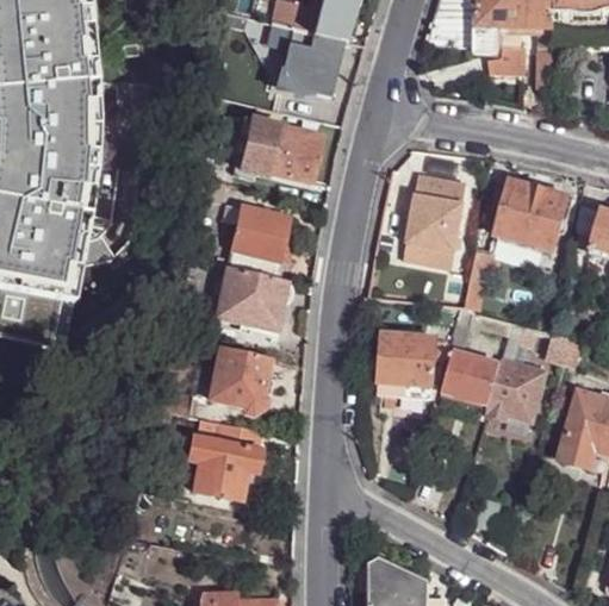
[(0,0),(0,272),(29,279),(43,207),(49,149),(50,102),(47,45),(42,0),(0,0)]
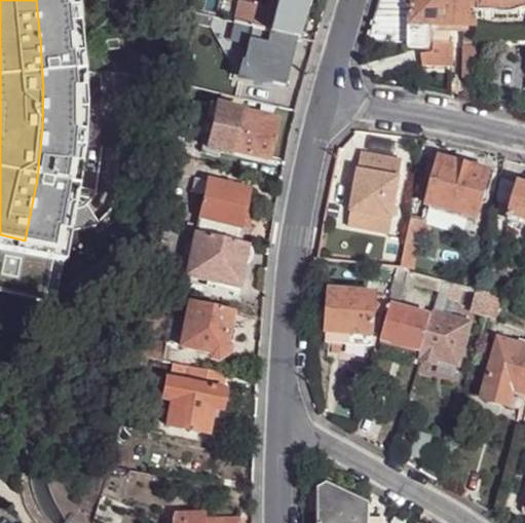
[(227,0),(224,16),(234,20),(237,2),(227,0)]
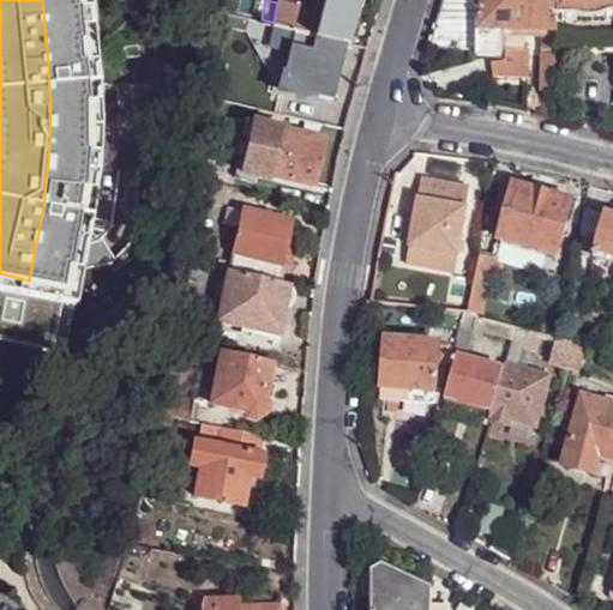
[(274,23),(292,26),(278,80),(277,84),(330,96),(344,40),(310,31),(317,6),(294,0),(278,0),(277,2),(274,23)]
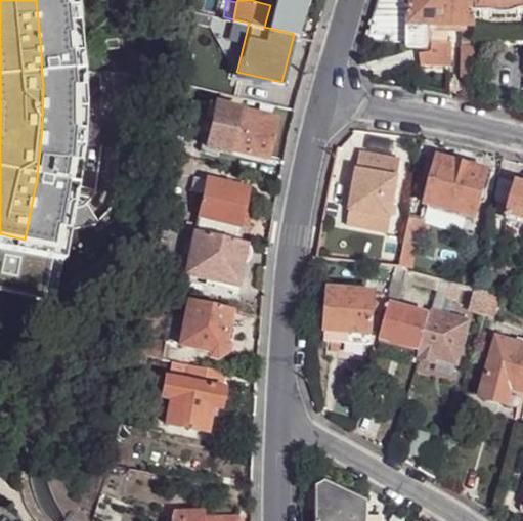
[(271,0),(270,5),(264,27),(294,34),(297,35),(306,0),(271,0)]
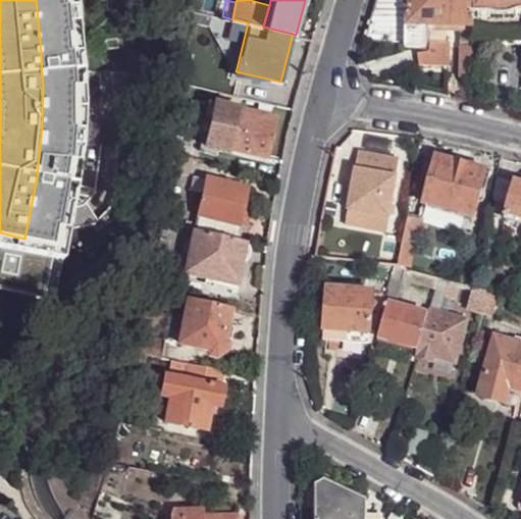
[(374,0),(362,42),(393,42),(393,22),(405,22),(404,19),(404,0),(374,0)]
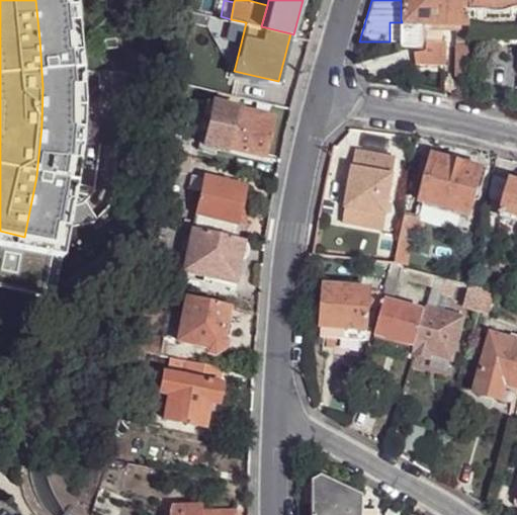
[(466,9),(466,0),(401,0),(401,19),(402,22),(401,40),(401,45),(411,45),(419,45),(419,24),(467,24),(466,9)]
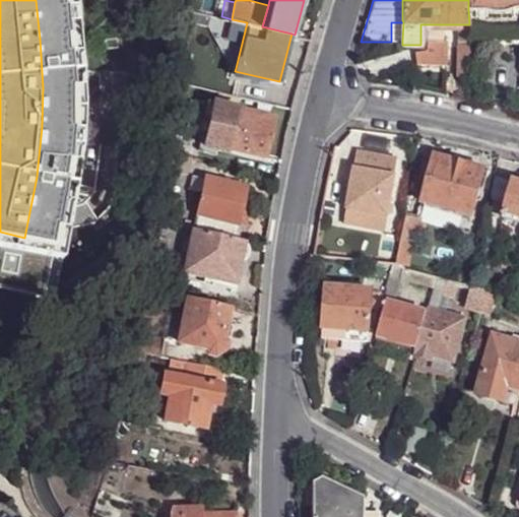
[(468,0),(468,9),(518,7),(518,0),(468,0)]
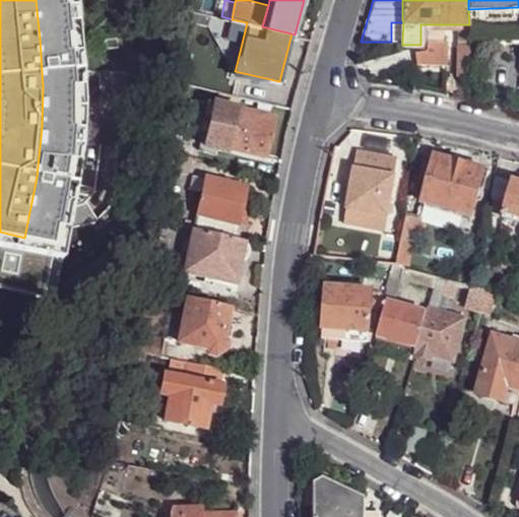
[(518,7),(468,9),(469,24),(469,39),(518,41),(518,7)]
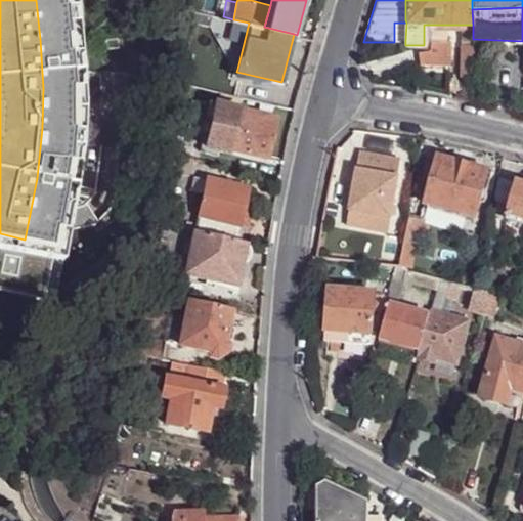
[(223,16),(210,14),(208,24),(226,67),(237,69),(249,23),(233,19),(223,16)]
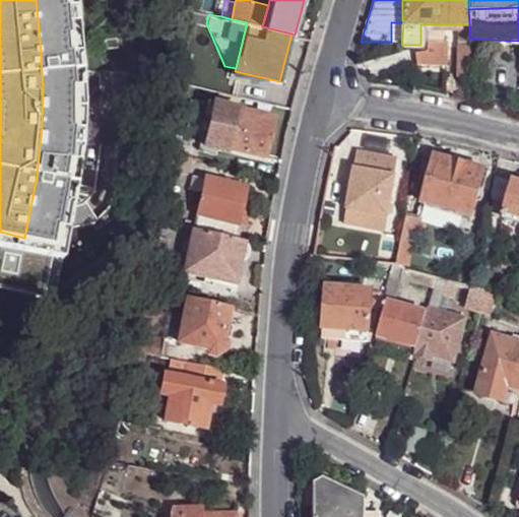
[(391,42),(402,41),(403,22),(391,22),(391,42)]
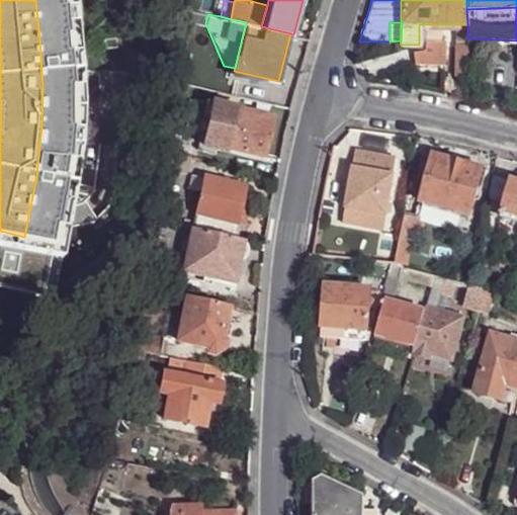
[(443,39),(424,39),(424,49),(419,50),(412,50),(414,58),(415,64),(443,64),(443,39)]
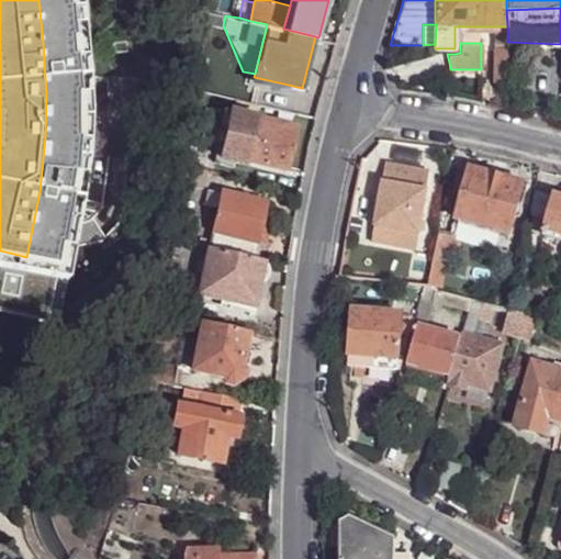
[(506,81),(506,48),(494,48),(494,81),(506,81)]
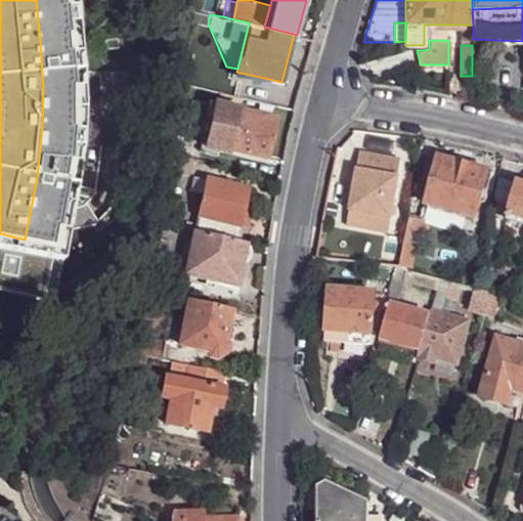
[(177,96),(176,105),(183,106),(184,97),(177,96)]
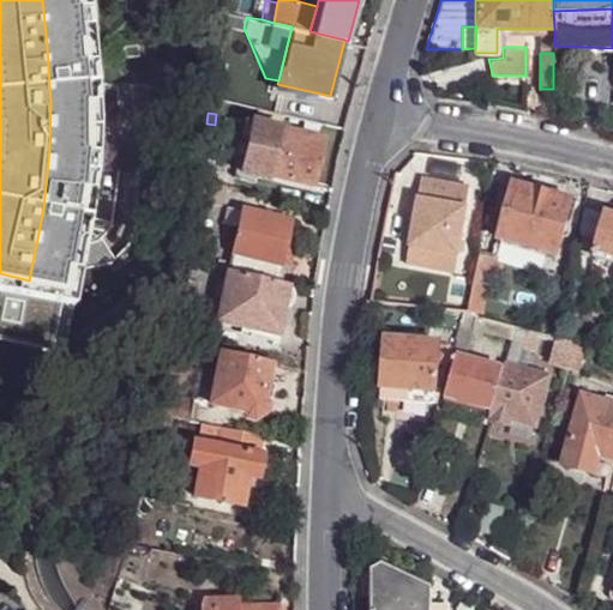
[(323,136),(252,116),(240,168),(268,175),(269,171),(312,181),(323,136)]
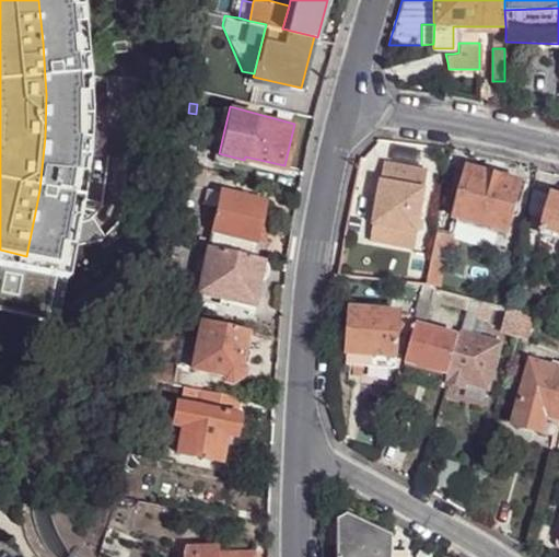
[(187,119),(186,124),(197,127),(198,115),(196,114),(188,113),(187,119)]
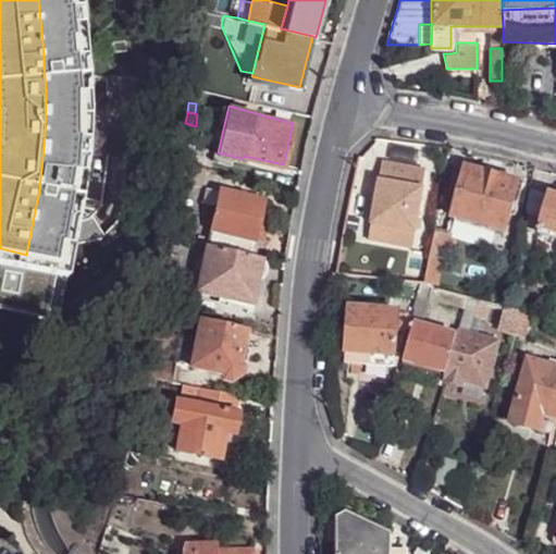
[(185,123),(183,137),(194,137),(196,126),(185,123)]
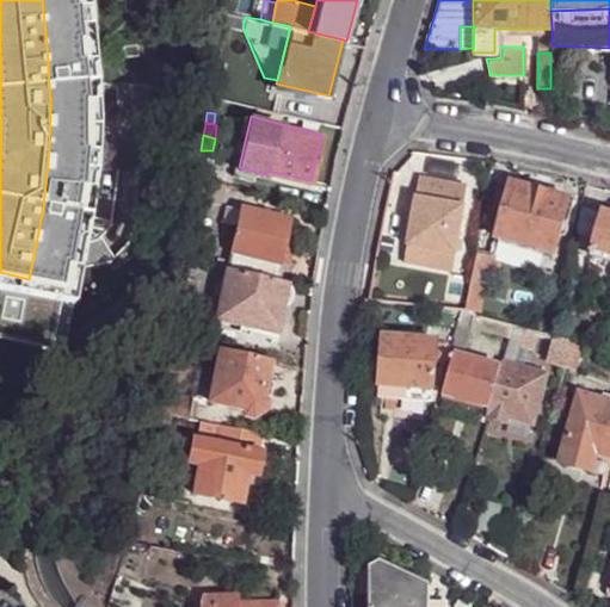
[(419,172),(406,241),(453,251),(466,183),(419,172)]
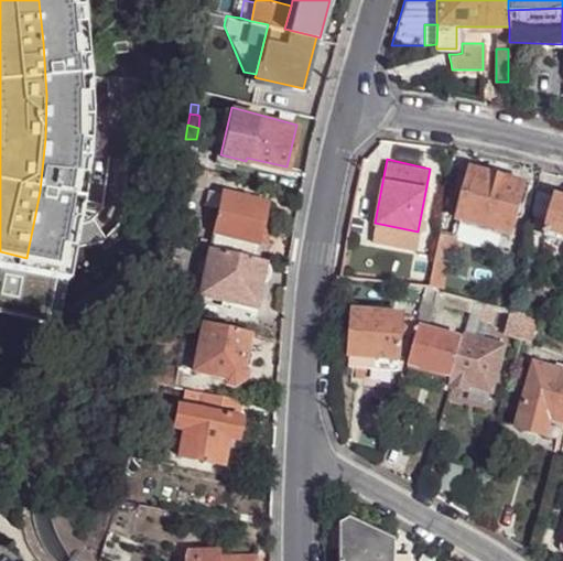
[(523,182),(471,168),(457,218),(509,233),(523,182)]
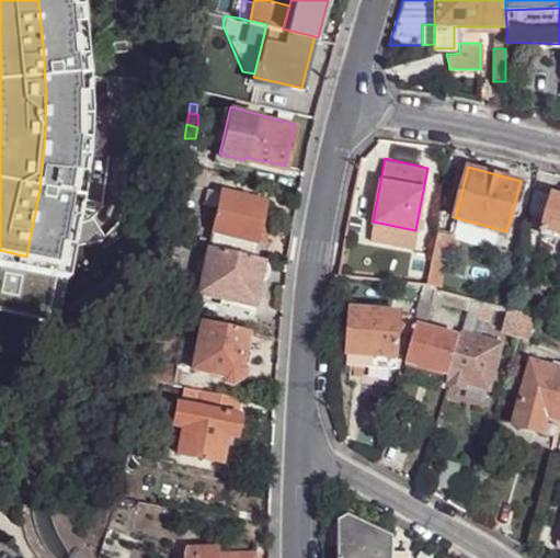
[(221,186),(209,245),(251,254),(254,239),(256,240),(262,218),(265,197),(221,186)]
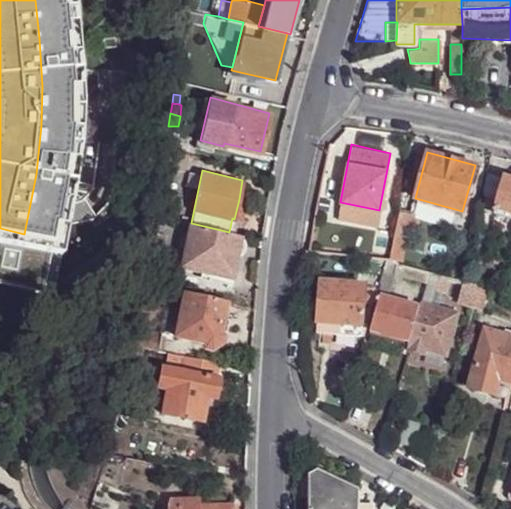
[(491,208),(510,214),(510,177),(501,175),(491,208)]
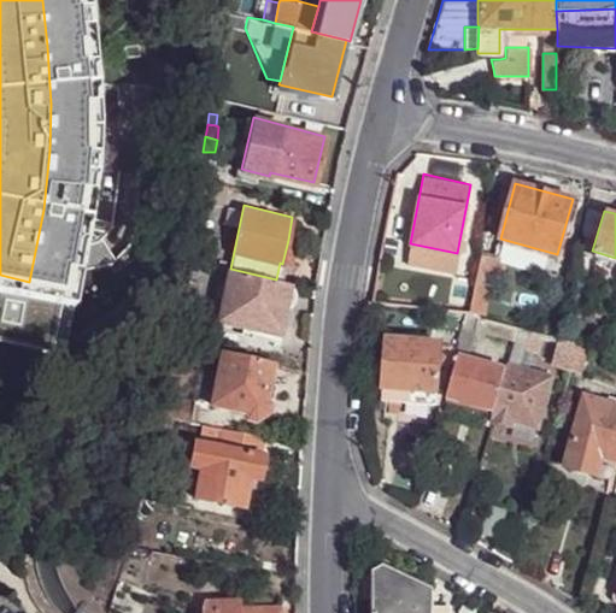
[(294,242),(288,240),(282,264),(289,265),(294,242)]
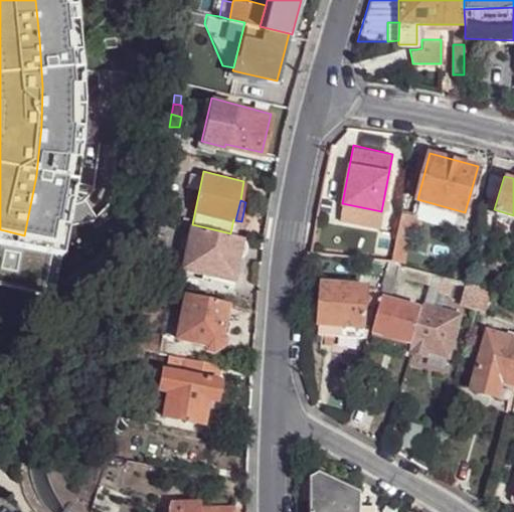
[(381,211),(342,203),(338,217),(378,225),(381,211)]
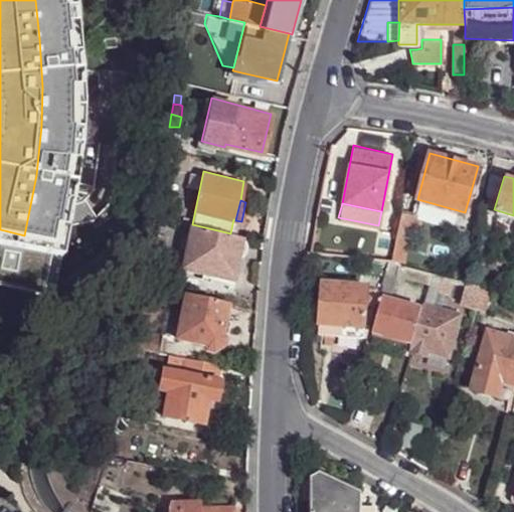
[(395,235),(408,238),(412,239),(417,215),(401,211),(395,235)]
